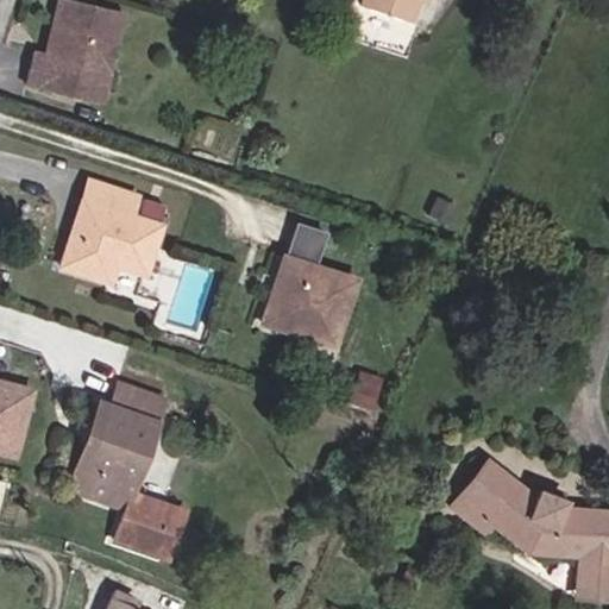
[(101,81),(114,33),(94,27),(101,0),(54,0),(43,43),(31,41),(23,71),(73,85),(76,74),(101,81)]
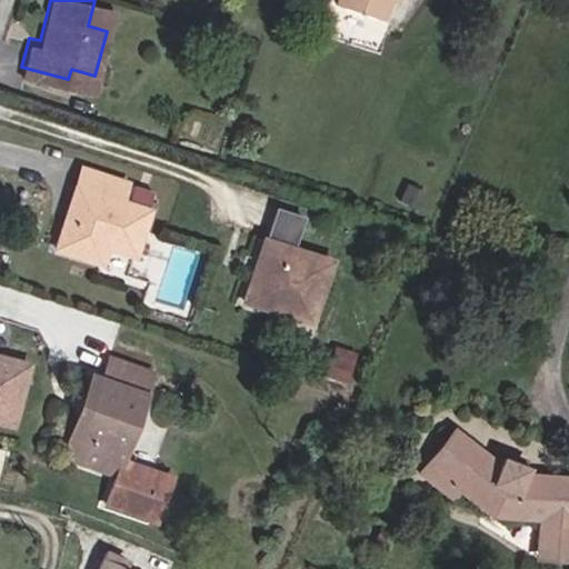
[(107,31),(113,5),(99,0),(95,0),(88,26),(107,31)]
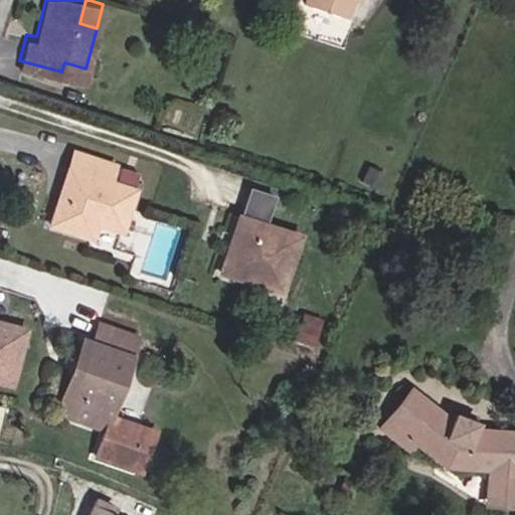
[(311,0),(310,5),(345,19),(352,0),(311,0)]
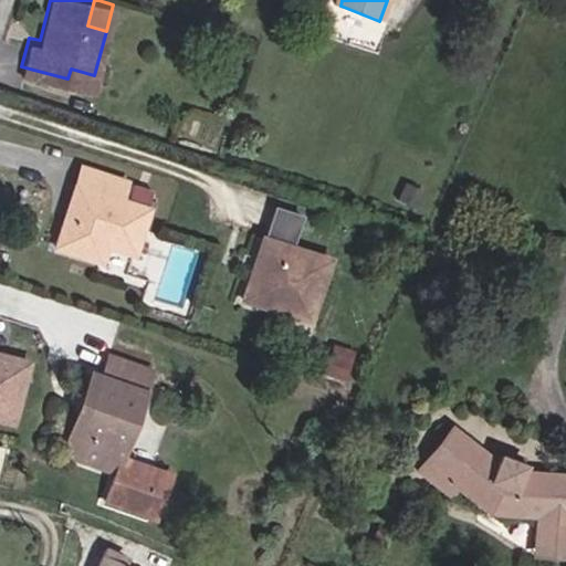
[(91,85),(94,75),(71,69),(67,79),(91,85)]
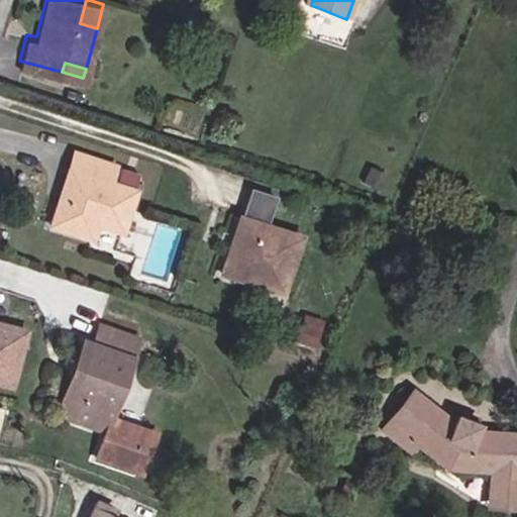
[(72,194),(62,191),(54,219),(96,232),(100,218),(123,225),(136,184),(113,176),(117,161),(75,147),(70,166),(79,170),(72,194)]
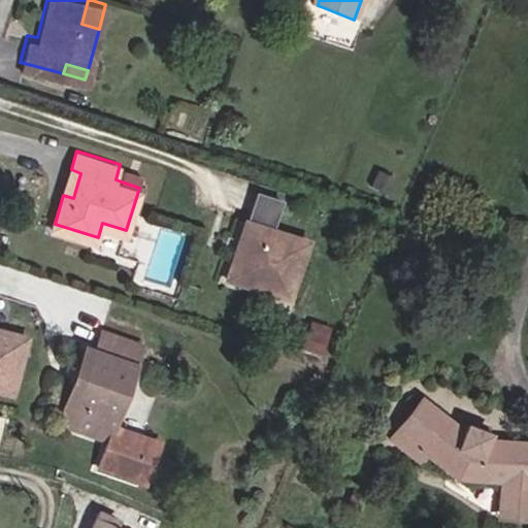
[(80,173),(71,169),(63,195),(73,198),(80,173)]
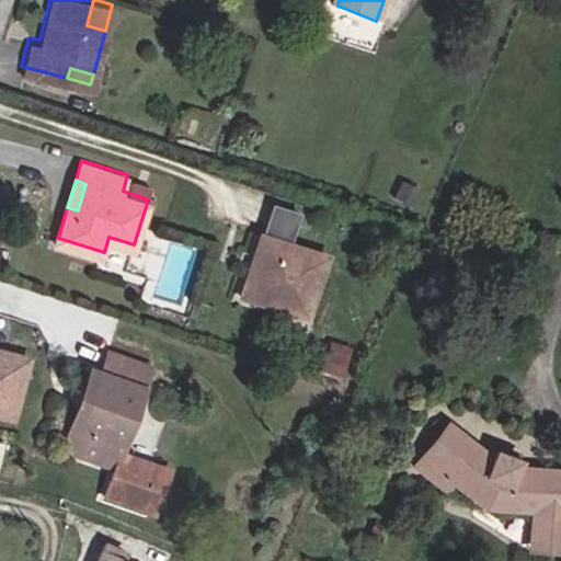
[(311,321),(333,262),(267,239),(247,298),(311,321)]
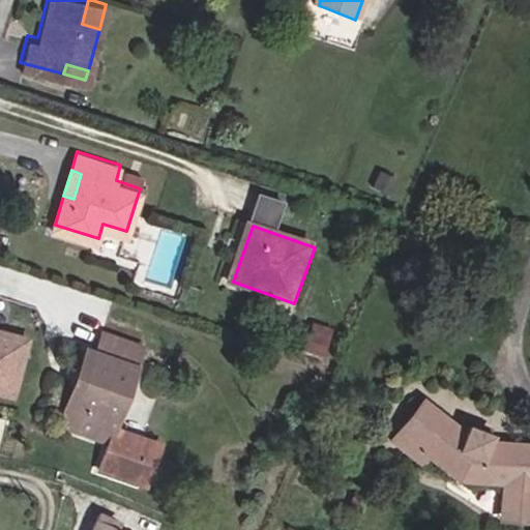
[(0,331),(2,326),(0,325),(0,386),(6,388),(19,344),(0,339),(0,331)]
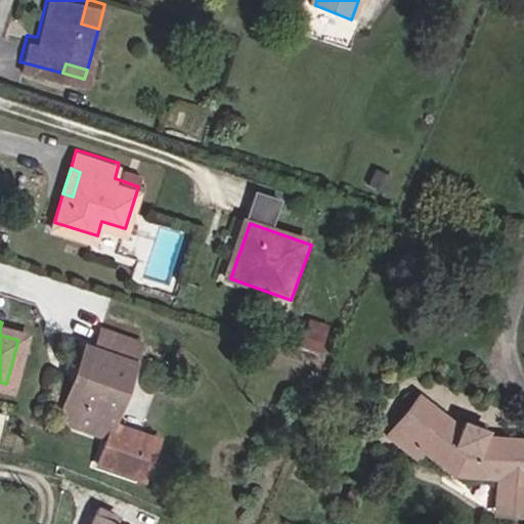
[(22,328),(2,322),(0,328),(0,335),(18,340),(22,328)]
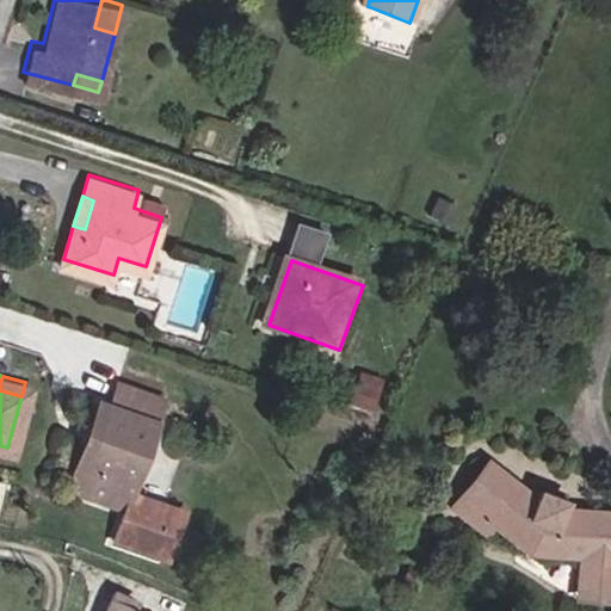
[(87,463),(79,489),(127,505),(131,492),(167,399),(124,383),(117,399),(110,397),(85,458),(87,463)]
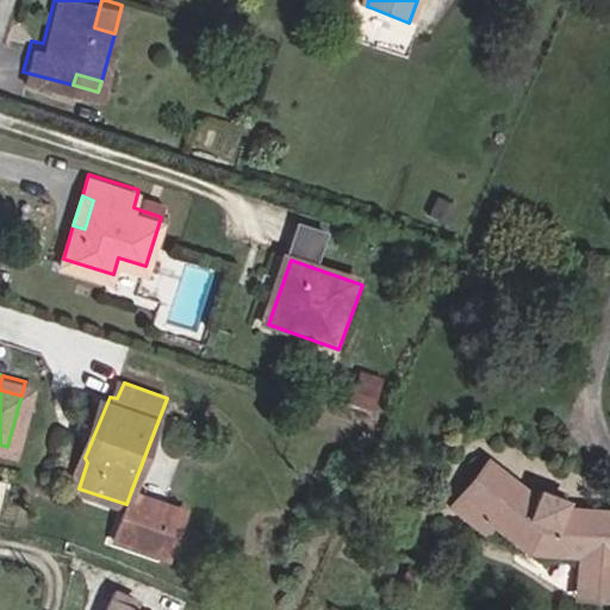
[(85,458),(110,397),(97,393),(61,483),(79,489),(87,462),(85,458)]
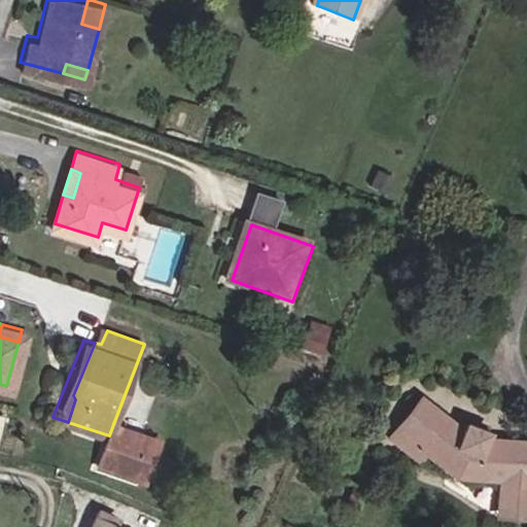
[(422,464),(443,415),(420,398),(391,438),(422,464)]
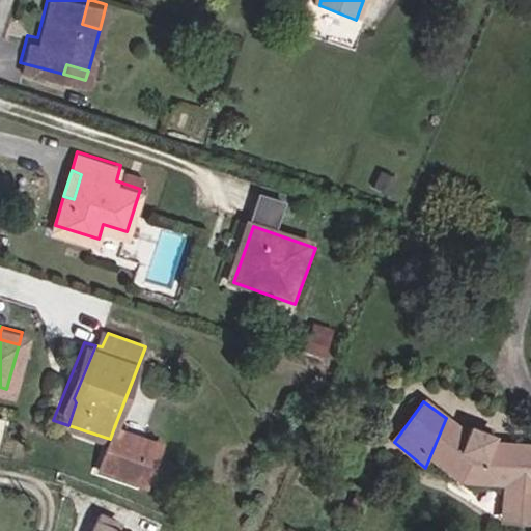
[(446,418),(425,468),(430,462),(455,481),(501,485),(502,523),(530,524),(530,484),(530,479),(530,477),(530,443),(493,440),(494,436),(468,425),(446,418)]
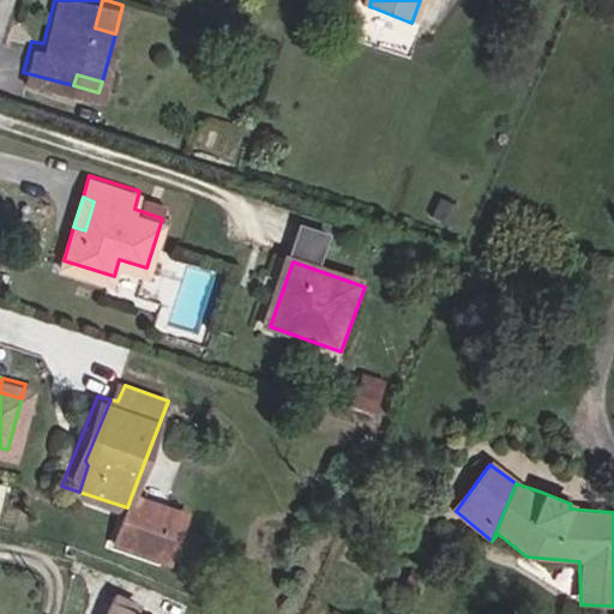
[(172,510),(132,494),(127,507),(115,541),(155,555),(172,510)]
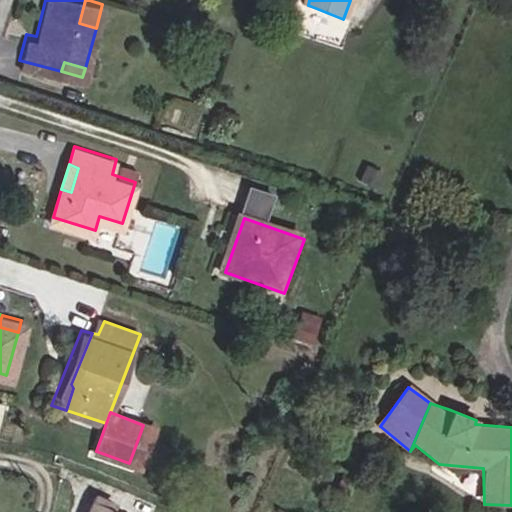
[(155,429),(143,425),(129,463),(141,468),(155,429)]
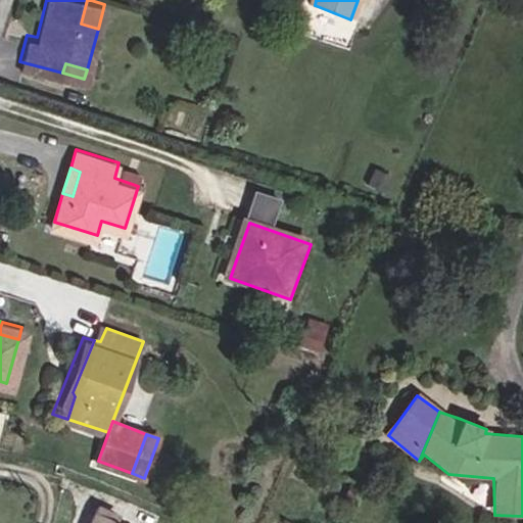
[(98,507),(96,514),(120,522),(121,513),(98,507)]
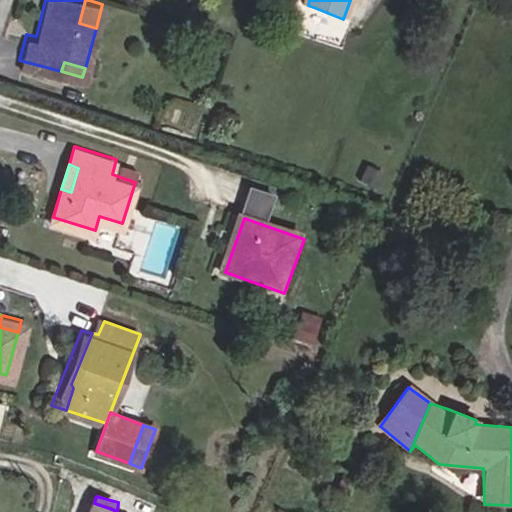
[(118,511),(117,511),(94,503),(90,511),(118,511)]
